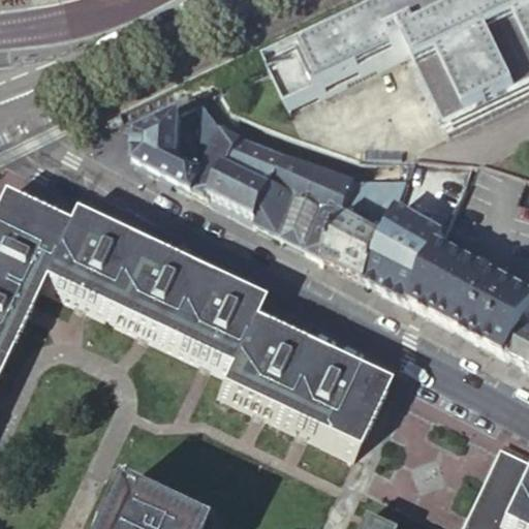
[(528,0),(426,0),(348,37),(302,59),(278,70),(272,73),(292,116),(413,56),(453,139),(528,102),(528,0)]
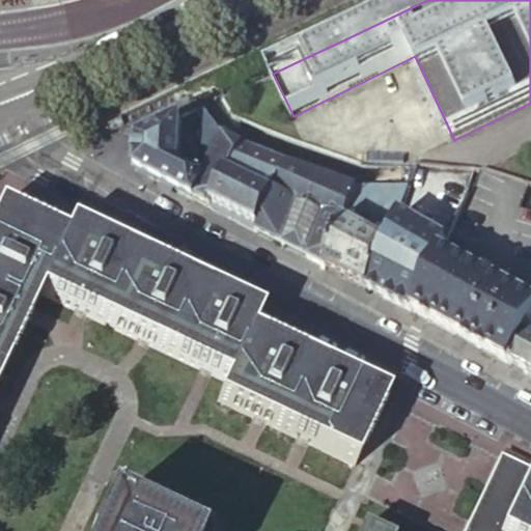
[(221,135),(201,109),(198,110),(201,115),(208,123),(205,130),(203,132),(201,133),(198,133),(200,154),(200,162),(201,167),(197,178),(200,179),(221,135)]
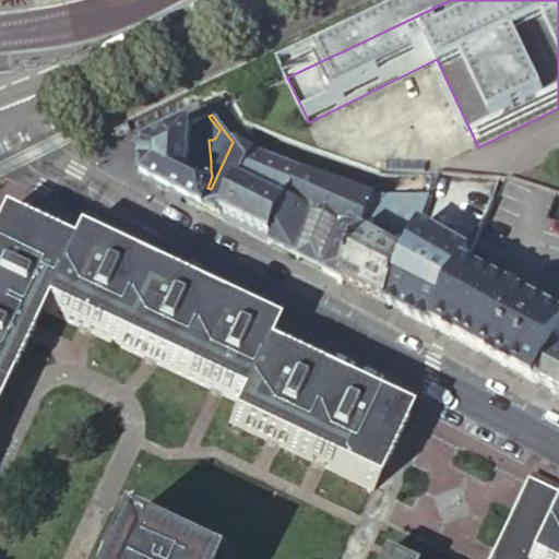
[(212,121),(209,116),(195,123),(194,139),(209,140),(212,140),(214,139),(216,137),(219,130),(212,121)]
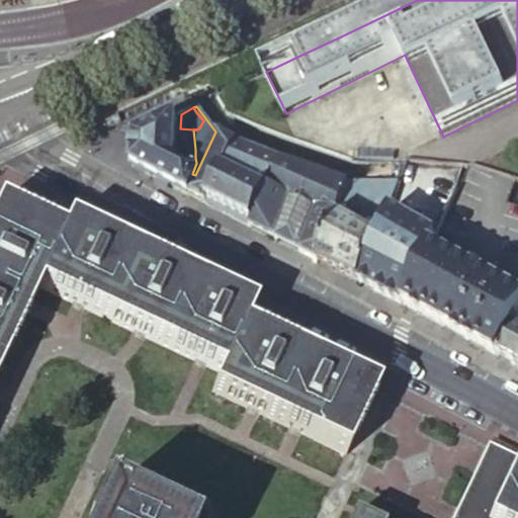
[(180,128),(181,114),(136,136),(134,167),(155,177),(187,194),(195,175),(192,174),(196,163),(195,158),(195,150),(193,130),(180,128)]
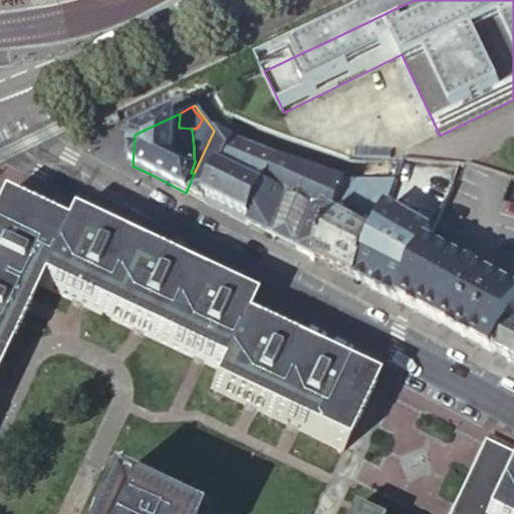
[(235,143),(214,131),(194,174),(186,193),(195,198),(203,202),(235,143)]
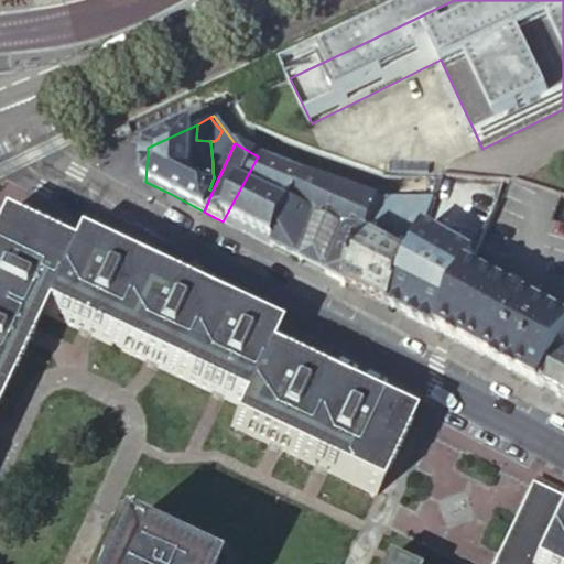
[(305,174),(258,156),(223,221),(249,235),(271,246),(305,174)]
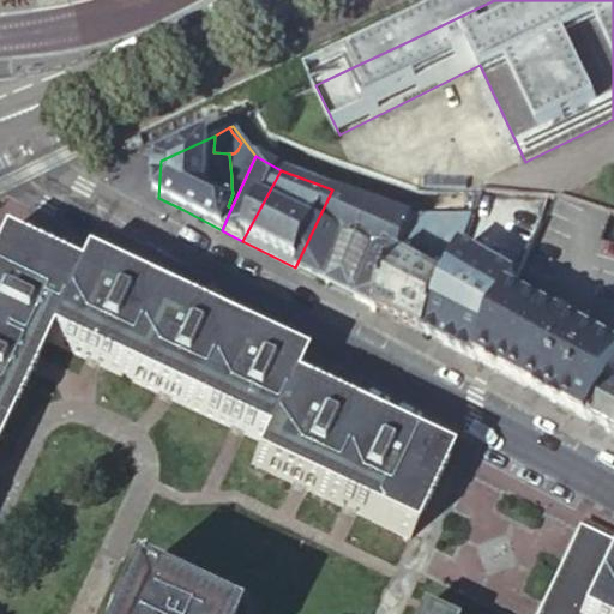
[(396,258),(414,218),(332,190),(295,268),(319,280),(375,308),(396,258)]
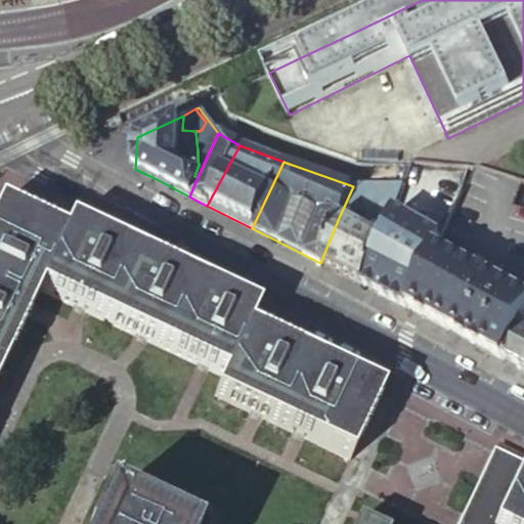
[(377,186),(365,186),(353,186),(338,220),(382,241),(387,226),(379,221),(382,210),(386,211),(395,185),(384,185),(384,183),(378,181),(377,186)]
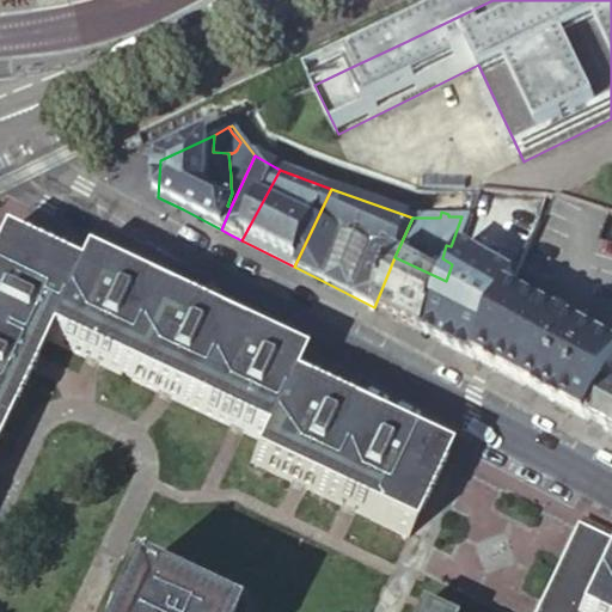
[(452,264),(467,218),(466,216),(461,216),(451,246),(446,245),(442,258),(452,264)]
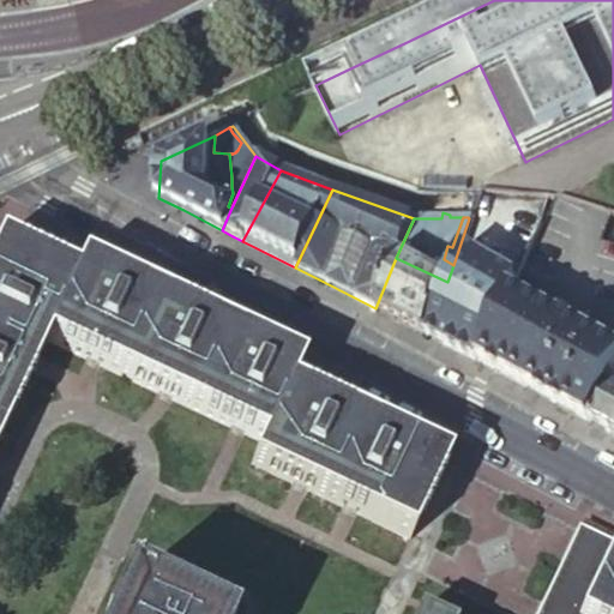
[(74,275),(0,241),(0,435),(46,339),(262,441),(289,385),(300,365),(82,262),(74,275)]
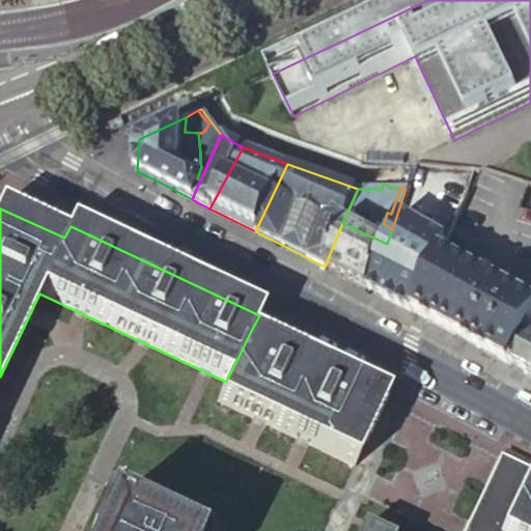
[(370,289),(387,244),(342,223),(325,267),(341,275),(356,283),(370,289)]
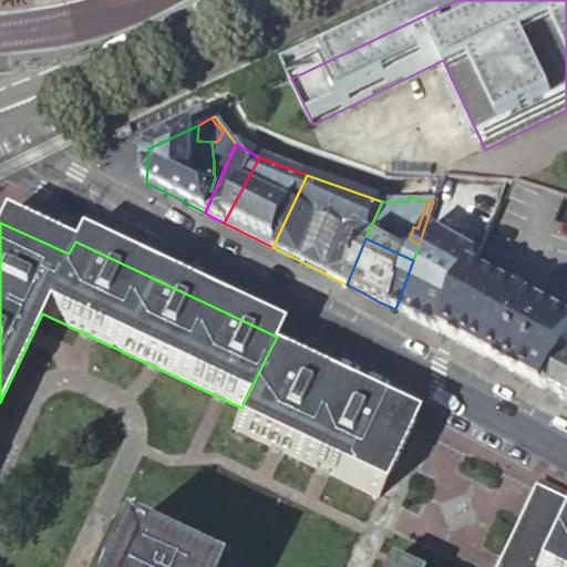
[(467,270),(468,267),(450,258),(445,269),(446,271),(441,278),(413,260),(395,309),(415,320),(440,332),(467,270)]
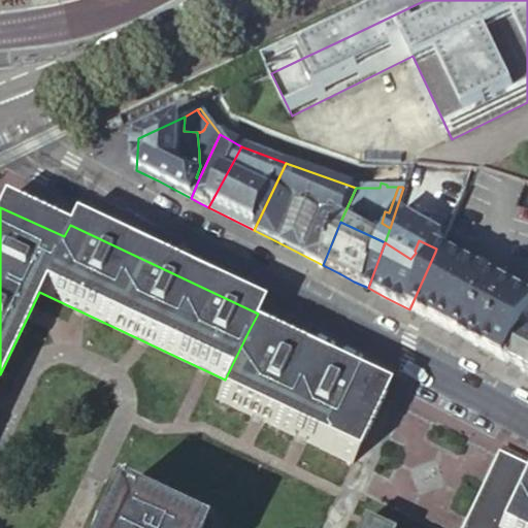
[(527,299),(435,252),(409,309),(428,320),(453,332),(466,340),(494,356),(506,363),(523,331),(527,322),(527,299)]
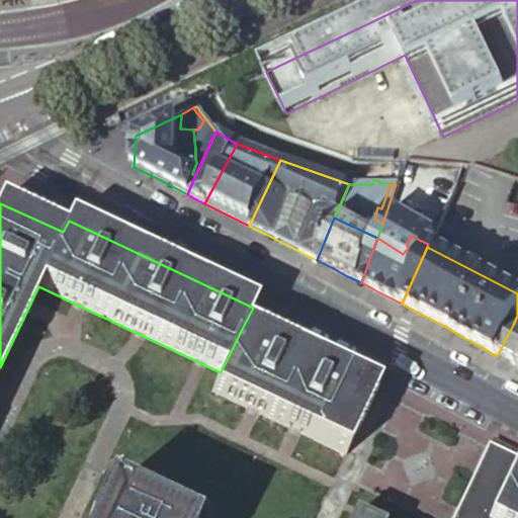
[(376,390),(244,325),(221,372),(211,391),(346,454),(376,390)]
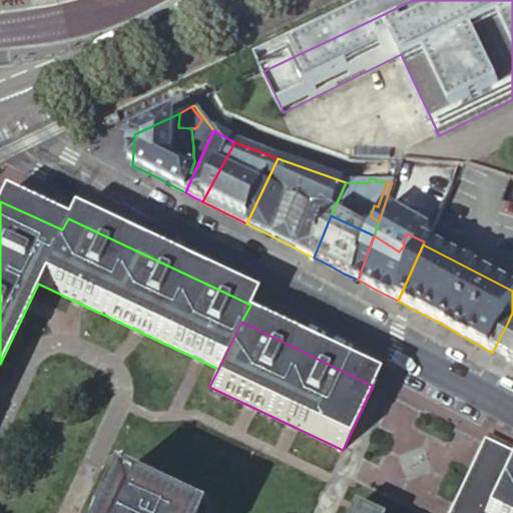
[(512,325),(508,322),(492,353),(502,358),(512,364),(512,325)]
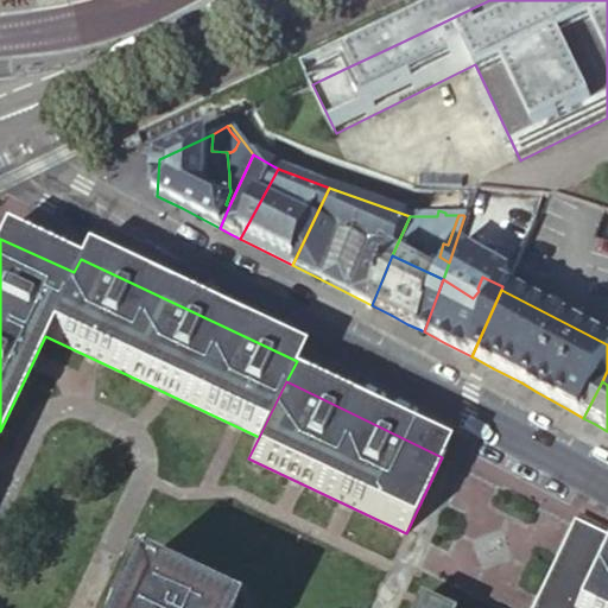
[(571,607),(606,539),(571,523),(530,607),(571,607)]
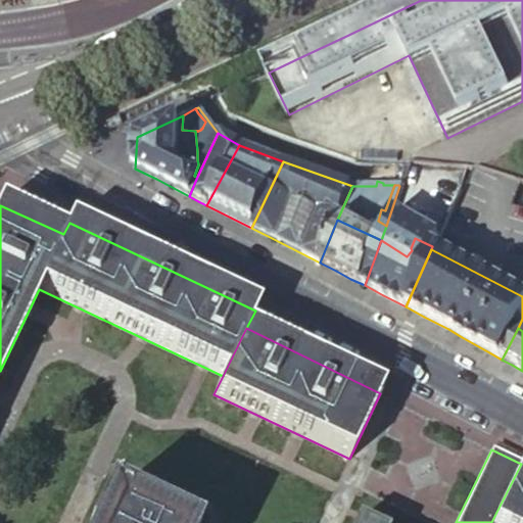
[(522,522),(522,459),(521,464),(491,522),(522,522)]
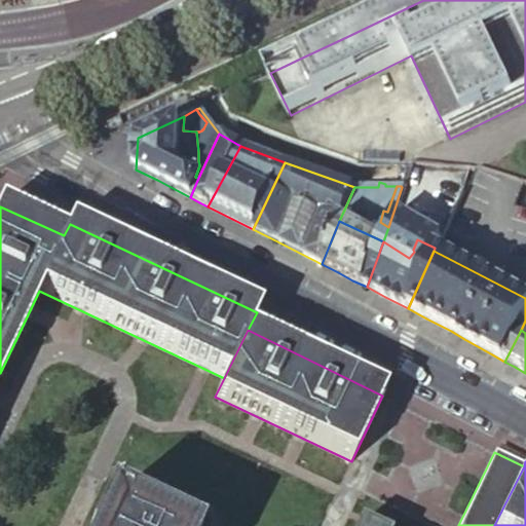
[(90,525),(152,525),(102,501),(90,525)]
